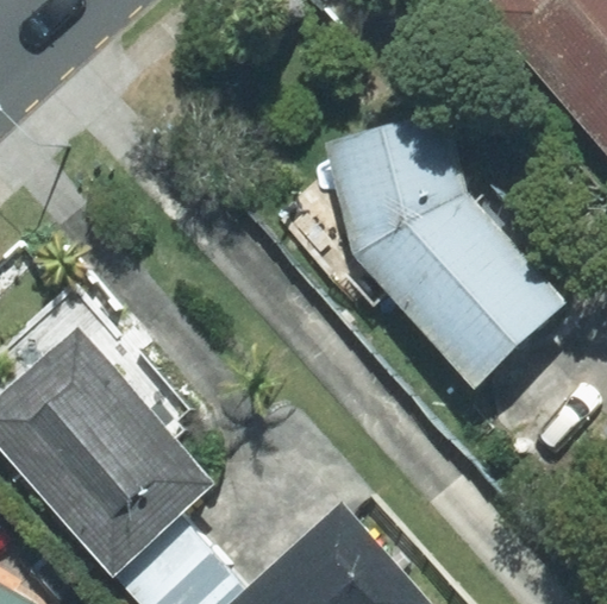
[(606,0),(486,0),(474,11),(606,161),(606,0)]
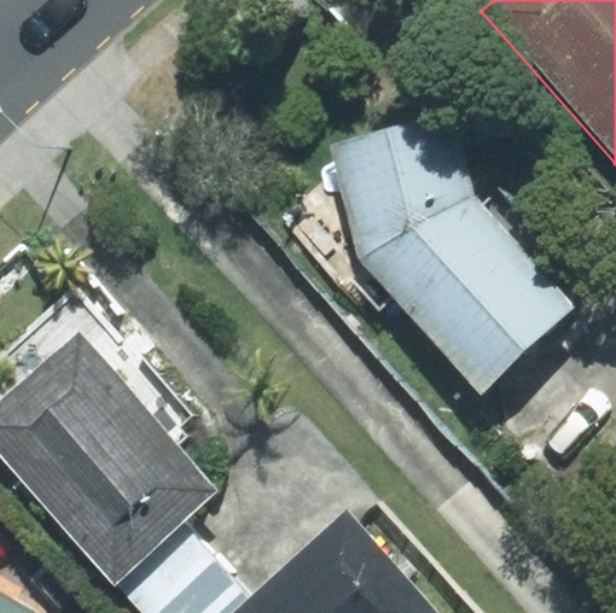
[(484,395),(579,309),(477,197),(459,121),(336,151),(362,261),(484,395)]
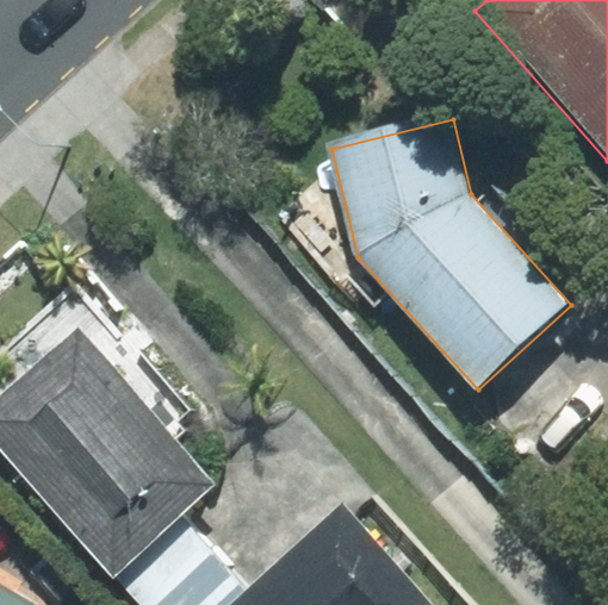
[(0,453),(110,577),(215,484),(76,328),(0,395),(0,453)]
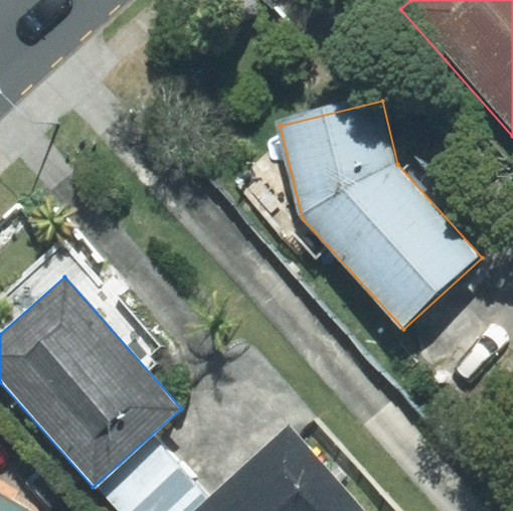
[(364,510),(288,426),(191,510),(364,510)]
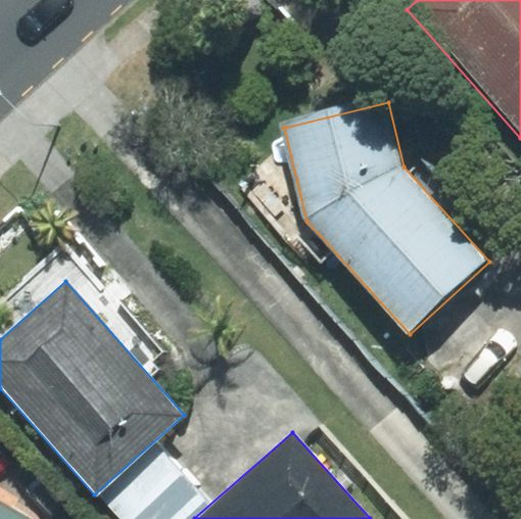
[(31,518),(0,500),(0,518),(31,518)]
